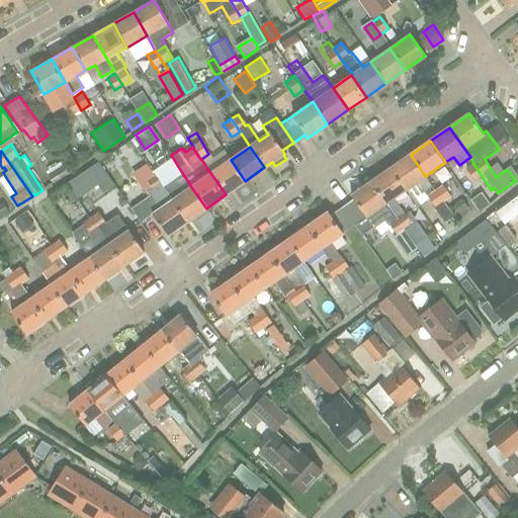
[(227,154),(206,167),(226,194),(245,181),(231,160),(227,154)]
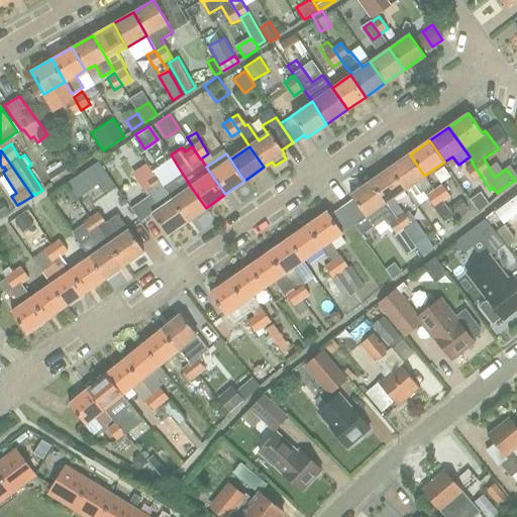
[(410,154),(390,168),(404,190),(416,207),(428,199),(443,221),(448,218),(452,224),(457,220),(456,219),(448,207),(443,201),(434,190),(424,176),(410,154)]
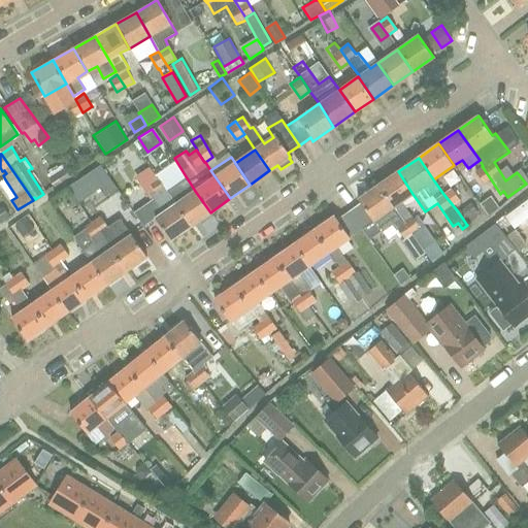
[(63,163),(47,174),(56,187),(72,175),(63,163)]
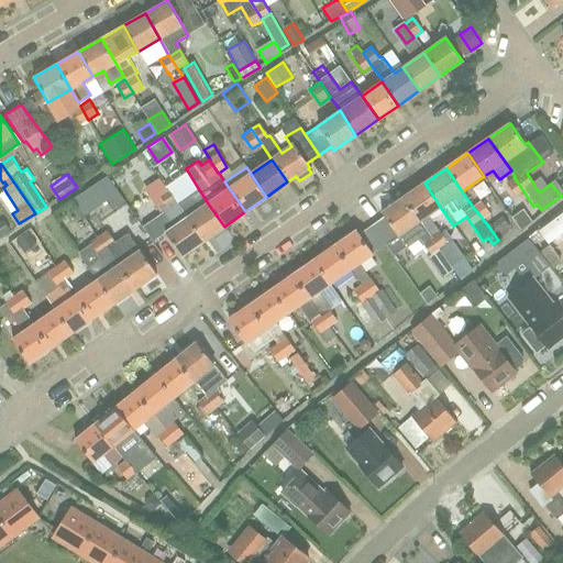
[(177,202),(166,188),(159,177),(144,188),(159,211),(162,210),(174,228),(165,233),(180,256),(203,241),(187,218),(177,202)]
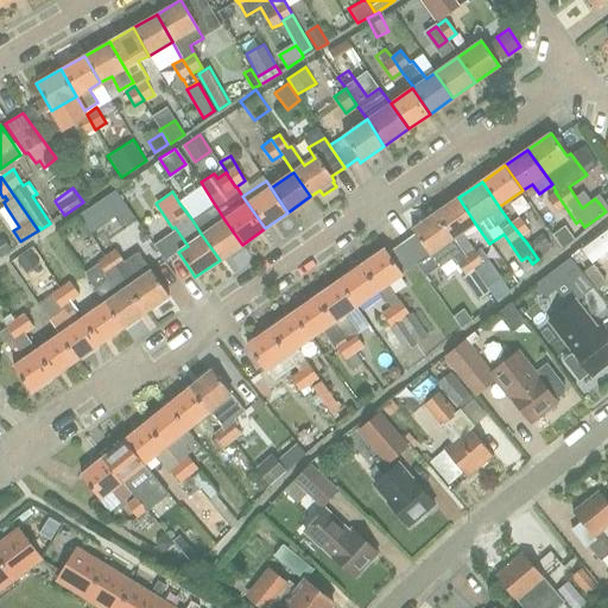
[(565,207),(555,191),(546,197),(557,213),(565,207)]
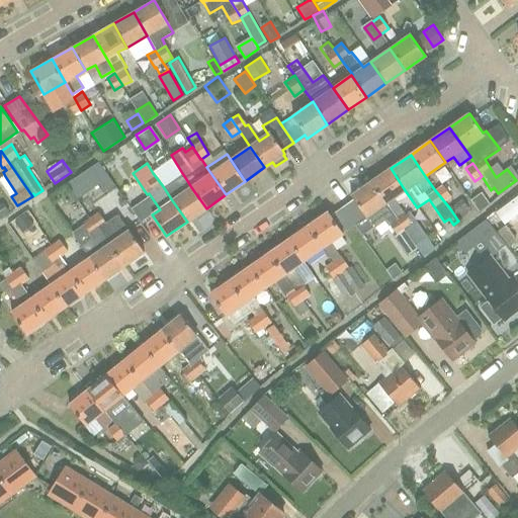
[(98,164),(82,175),(96,195),(112,184),(98,164)]
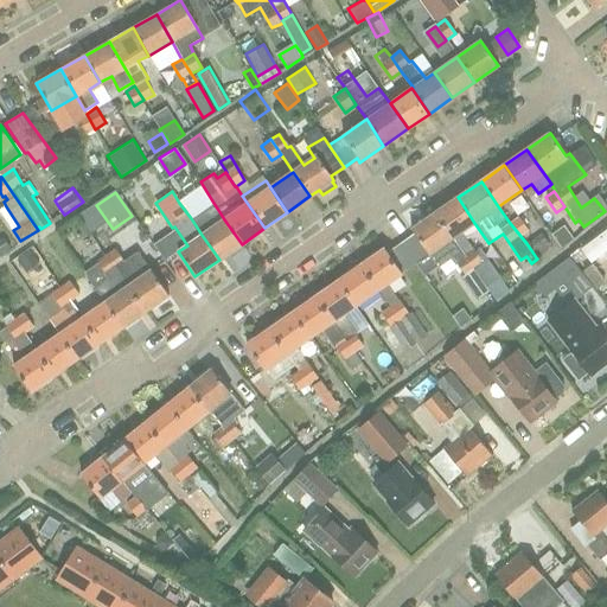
[(474,223),(458,197),(435,212),(453,238),(462,231),(474,223)]
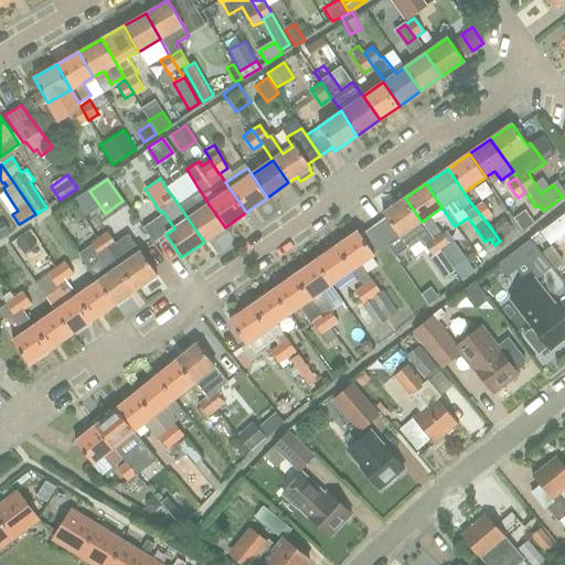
[(0,194),(0,199),(11,215),(12,214),(18,211),(6,192),(0,194)]
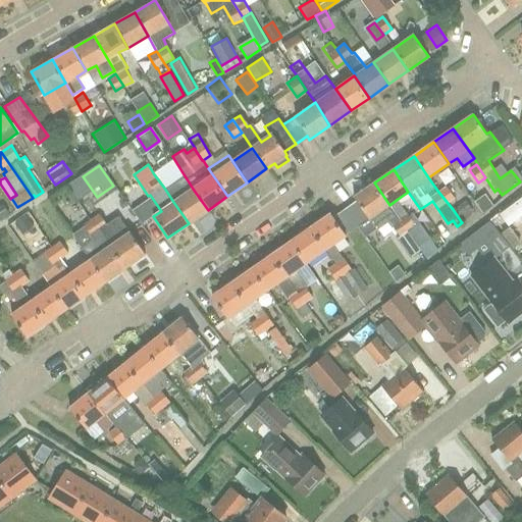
[(374,183),(354,197),(356,200),(369,218),(376,228),(387,220),(399,237),(396,238),(410,258),(422,251),(418,246),(407,230),(400,219),(389,205),(374,183)]
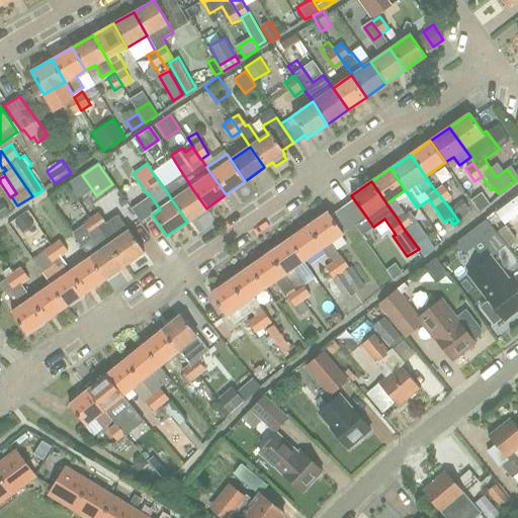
[(435,190),(444,201),(452,197),(443,184),(435,190)]
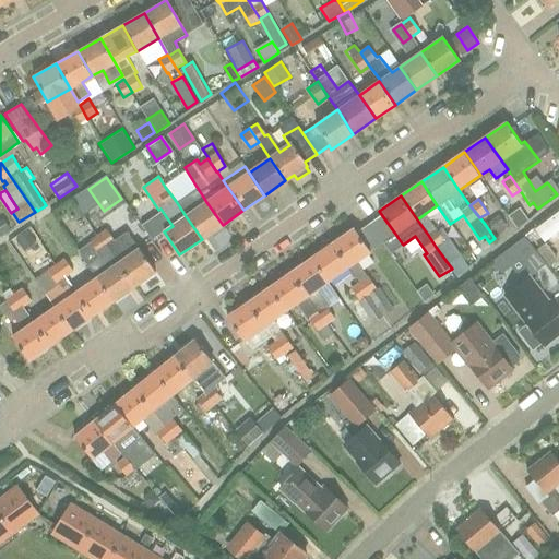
[(223,225),(206,202),(186,216),(202,239),(223,225)]
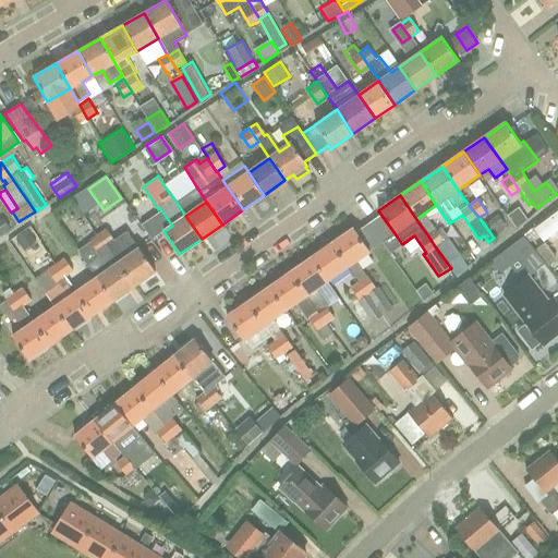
[(380,214),(368,222),(383,243),(395,233),(380,214)]
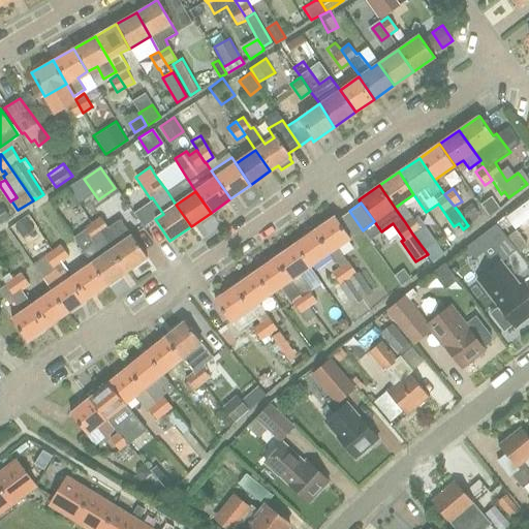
[(459,212),(467,224),(481,215),(472,203),(459,212)]
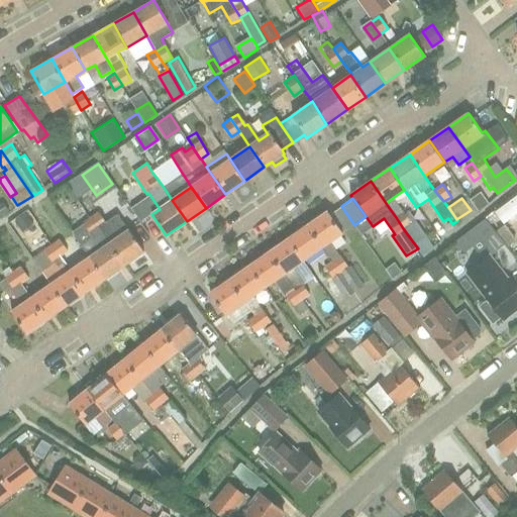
[(0,203),(0,217),(2,216),(9,211),(6,207),(3,202),(0,203)]
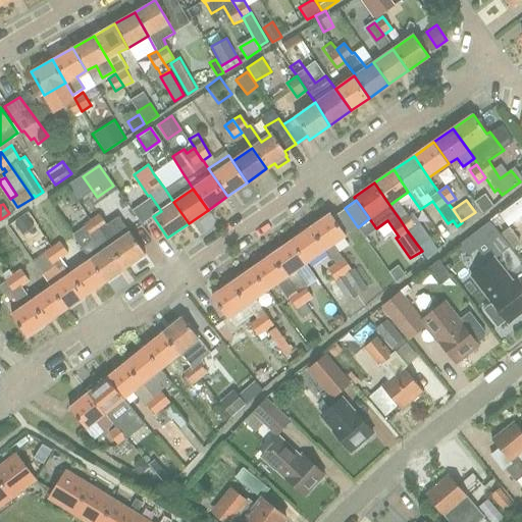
[(345,208),(332,216),(346,236),(358,227),(345,208)]
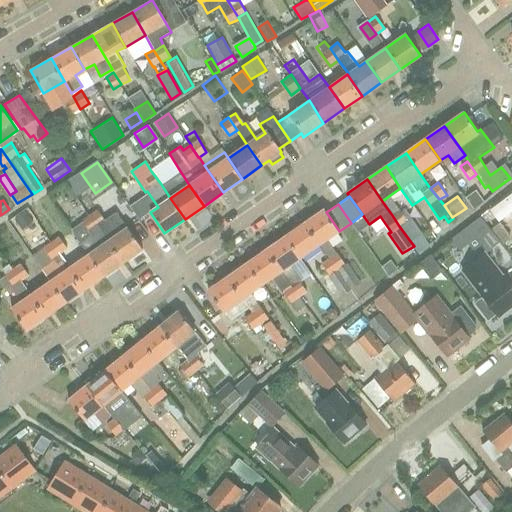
[(491,207),(481,215),(493,229),(503,221),(491,207)]
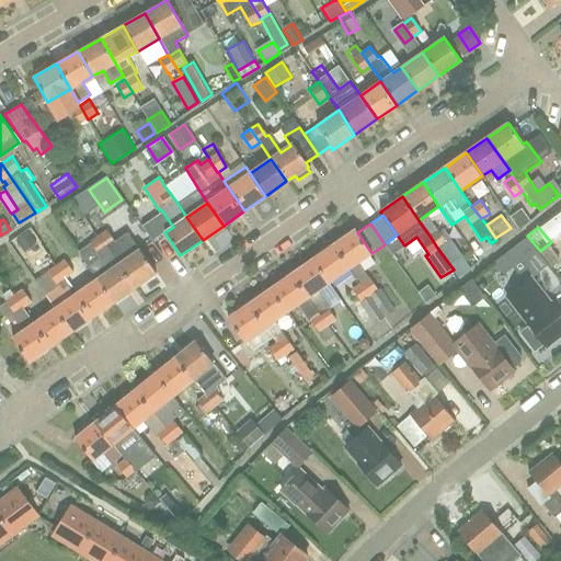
[(106,229),(98,236),(134,287),(156,272),(139,249),(127,231),(115,240),(106,229)]
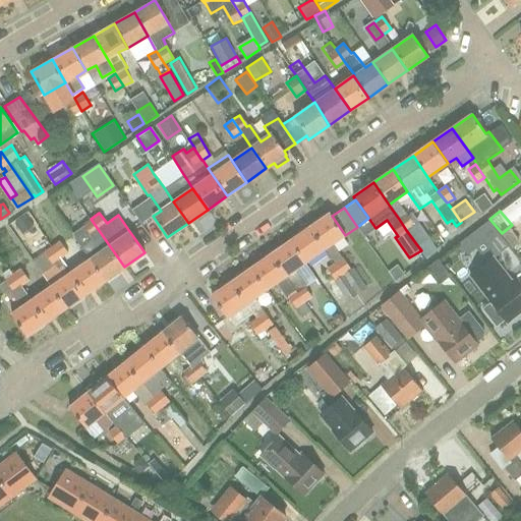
[(345,235),(332,216),(330,213),(310,227),(326,248),(345,235)]
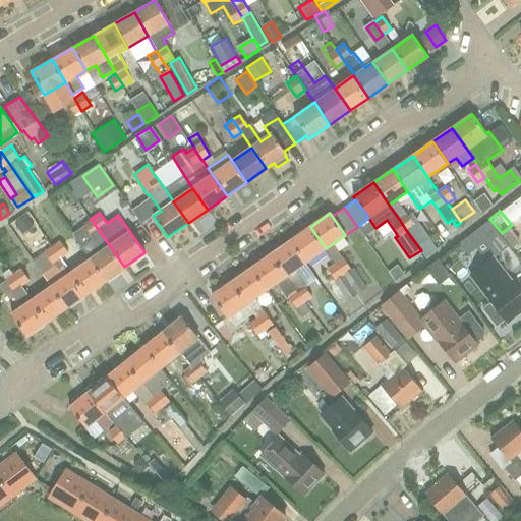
[(407,213),(399,219),(406,230),(415,224),(407,213)]
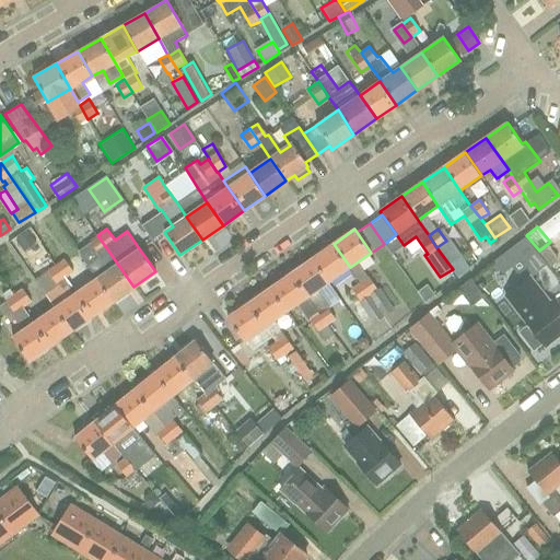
[(14,238),(24,251),(36,242),(26,230),(14,238)]
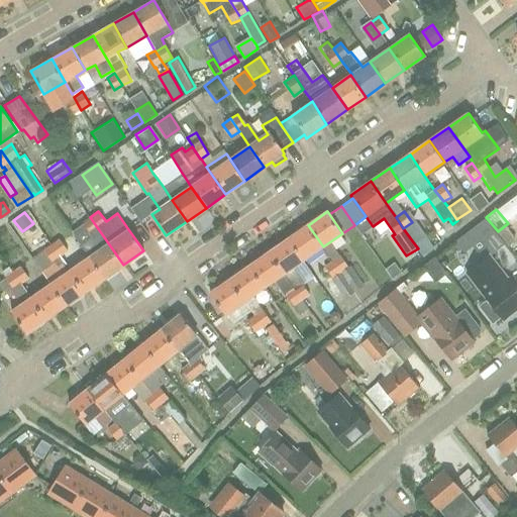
[(103,279),(123,265),(90,217),(80,224),(81,225),(90,238),(80,244),(89,257),(103,279)]
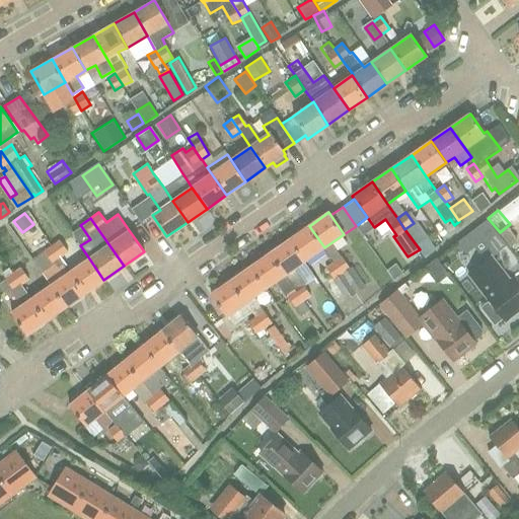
[(488,220),(475,229),(495,255),(508,245),(488,220)]
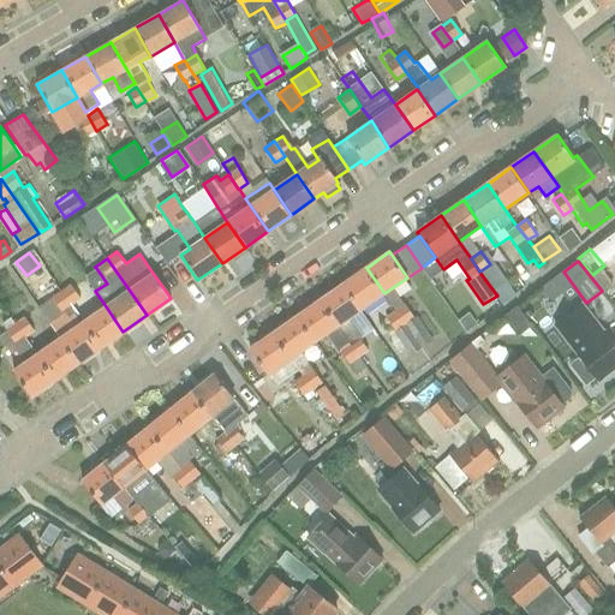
[(384,293),(366,268),(342,284),(360,310),(384,293)]
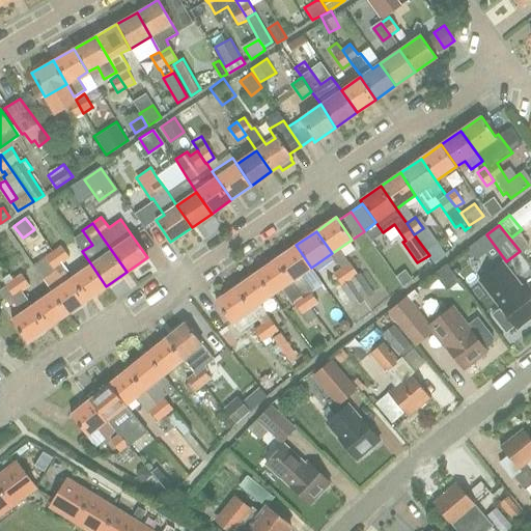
[(434,262),(442,255),(434,244),(425,250),(429,255),(434,262)]
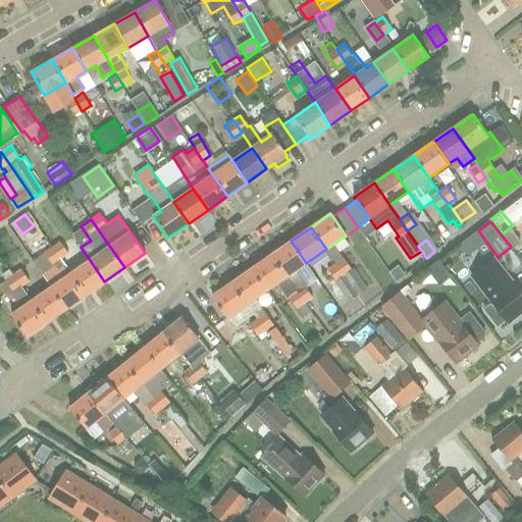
[(67,252),(60,241),(51,247),(59,258),(67,252)]
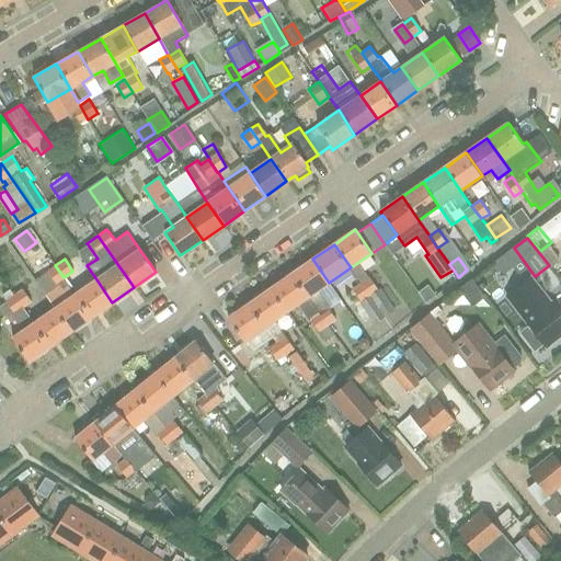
[(329,283),(312,259),(292,274),(307,297),(318,312),(320,316),(329,309),(330,308),(318,290),(329,283)]
